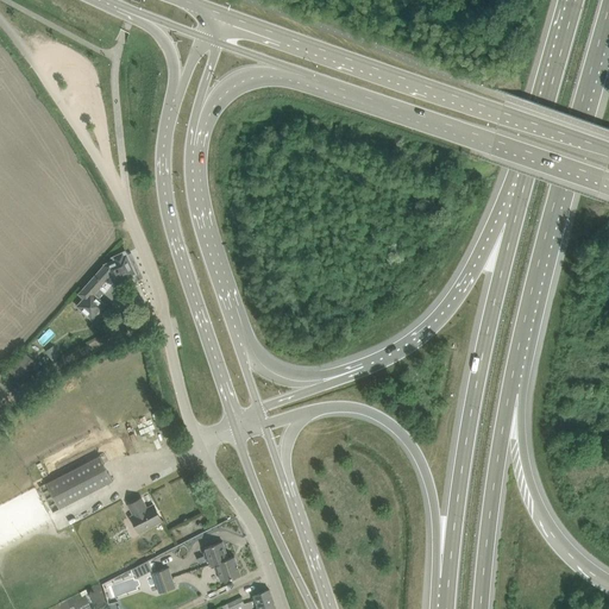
[(114,261),(105,264),(113,282),(114,284),(124,280),(125,282),(135,278),(136,281),(143,278),(133,258),(129,259),(125,252),(112,258),(114,261)]
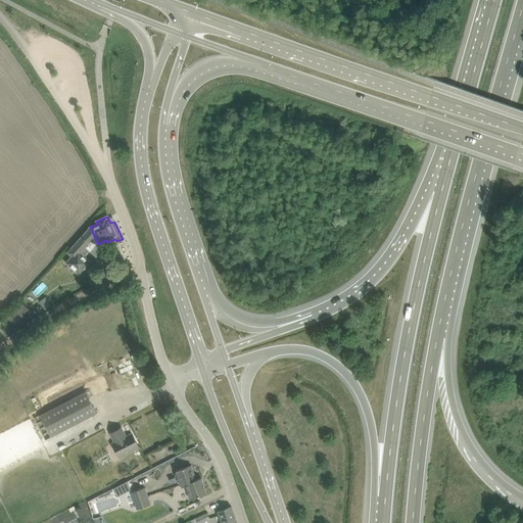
[(97,242),(90,227),(67,252),(72,256),(66,264),(79,275),(91,262),(81,253),(87,247),(90,250),(97,242)]
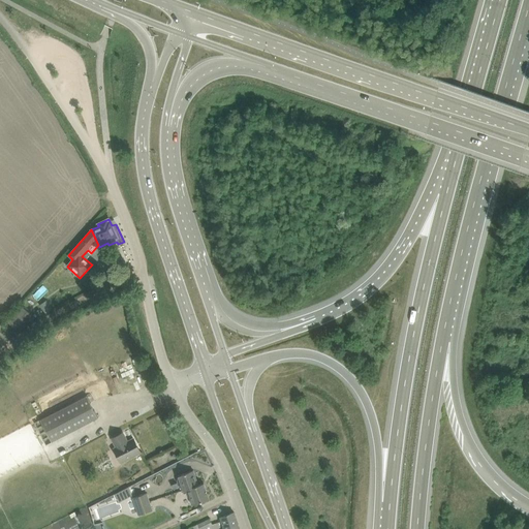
[(72,392),(49,404),(50,405),(53,411),(75,399),(72,392)]
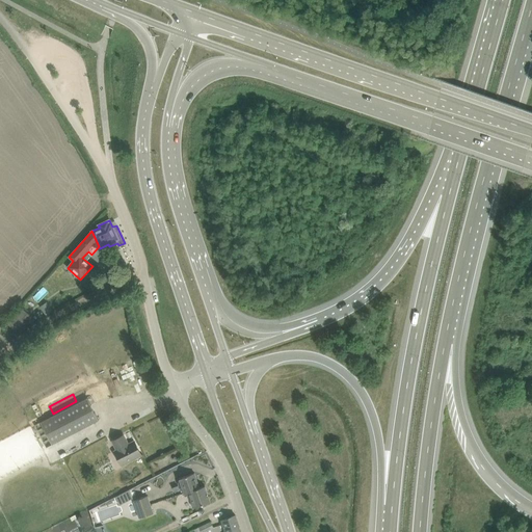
[(87,397),(41,421),(52,444),(99,420),(87,397)]
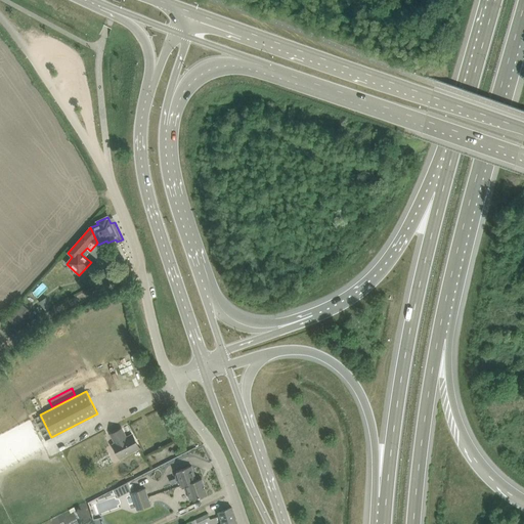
[(122,427),(110,434),(114,442),(112,443),(120,459),(140,448),(133,433),(127,436),(122,427)]
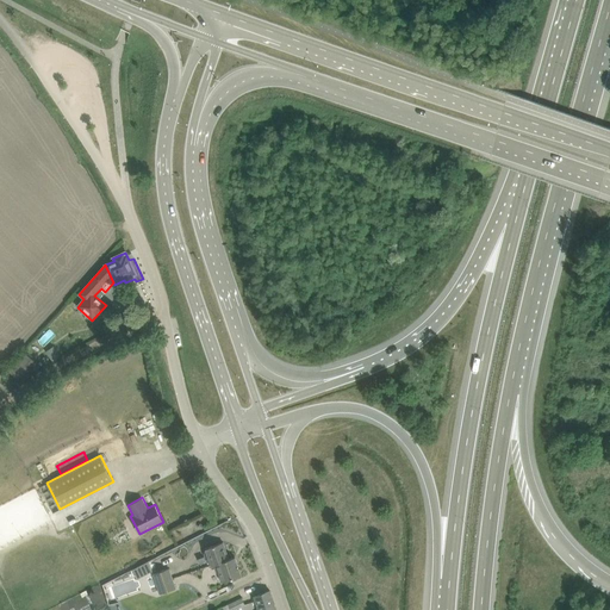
[(223,542),(205,548),(206,552),(204,553),(204,554),(205,558),(206,559),(207,558),(212,570),(215,568),(217,573),(218,572),(222,583),(241,576),(235,558),(229,559),(223,542)]
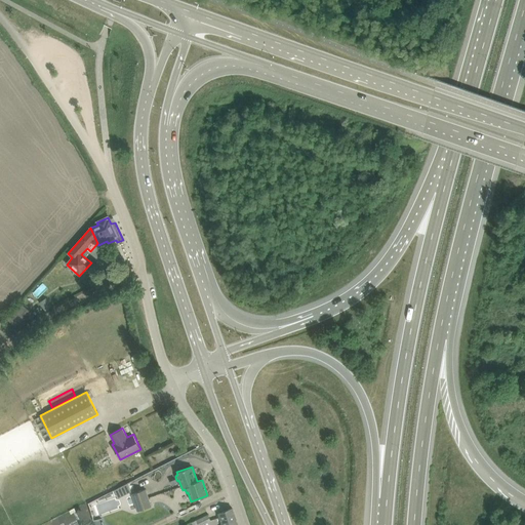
[(146,489),(131,493),(137,511),(152,506),(146,489)]
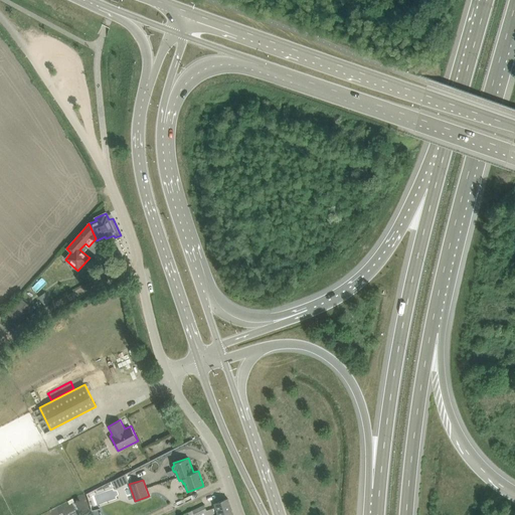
[(232,514),(227,499),(218,502),(214,503),(217,514),(232,514)]
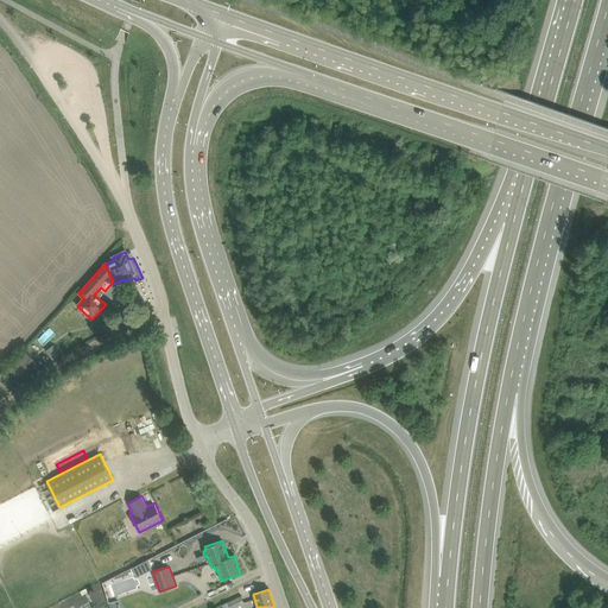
[(235,607),(236,607),(241,607),(240,605),(244,602),(240,596),(227,602),(229,607),(235,607)]
